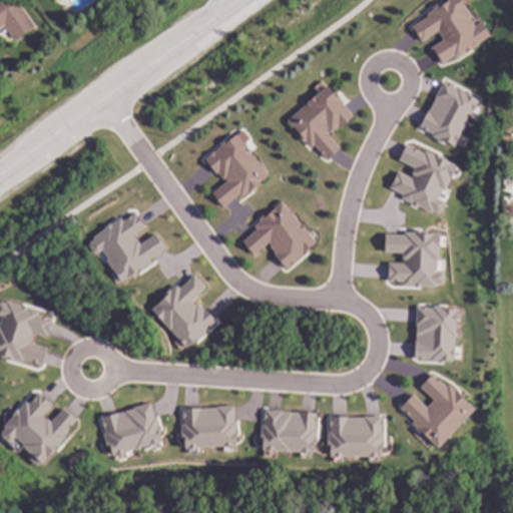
[(13,0),(19,9),(20,8),(34,28),(13,42),(3,27),(0,29),(0,0),(13,0)]
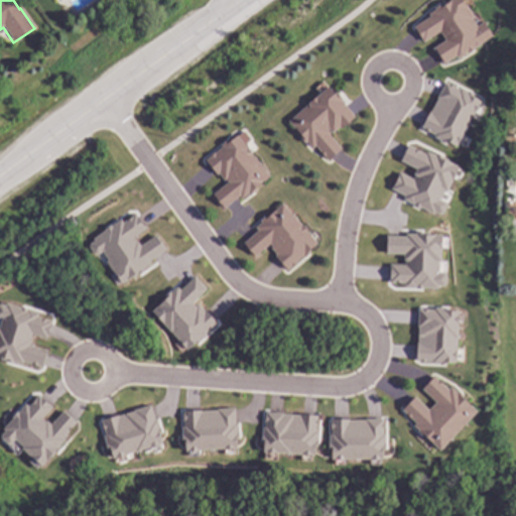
[(492,37),(483,21),(476,25),(461,0),(450,0),(410,24),(421,42),(438,32),(443,40),(431,48),(442,66),(492,37)]
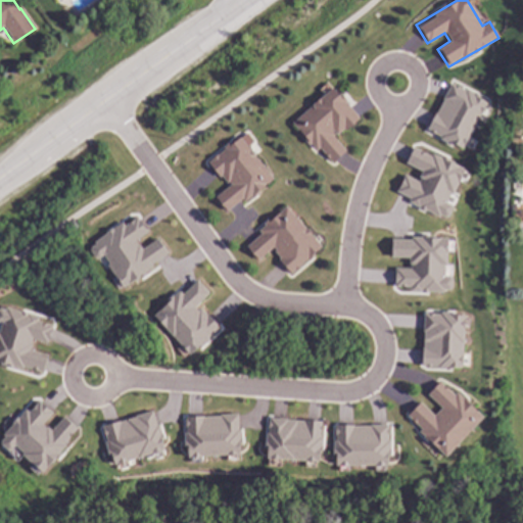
[(426,134),(463,150),(485,100),(447,84),(426,134)]
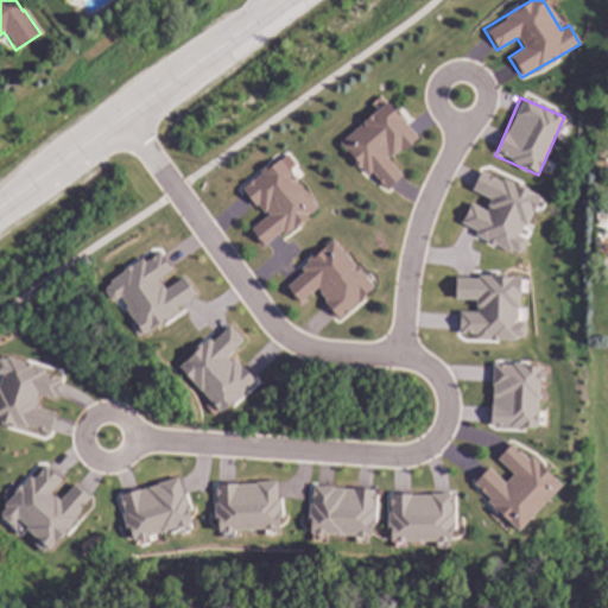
[(394,112),(397,109),(403,116),(400,118),(417,138),(413,141),(415,144),(403,153),(400,151),(392,157),(391,156),(387,158),(401,176),(387,187),(388,189),(386,190),(371,172),(367,176),(339,143),(365,121),(363,120),(371,113),(372,114),(386,102),(394,112)]
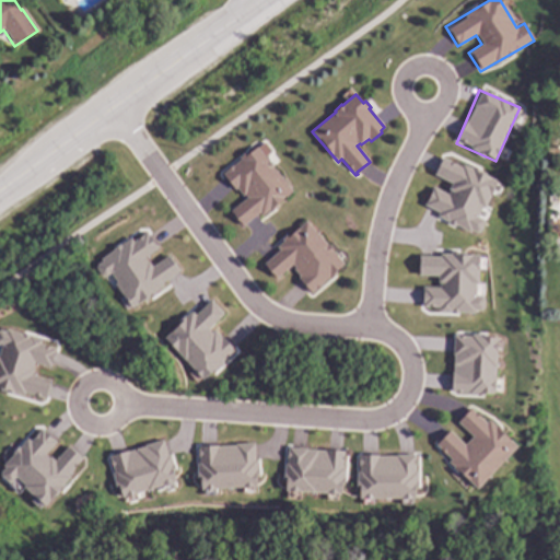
[(292,193),(276,206),(277,208),(270,213),(268,211),(261,217),(258,214),(242,228),(230,212),(246,199),(244,196),(243,197),(236,189),(234,190),(222,175),(232,165),(233,167),(241,161),(238,159),(246,153),(247,154),(256,148),(292,193)]
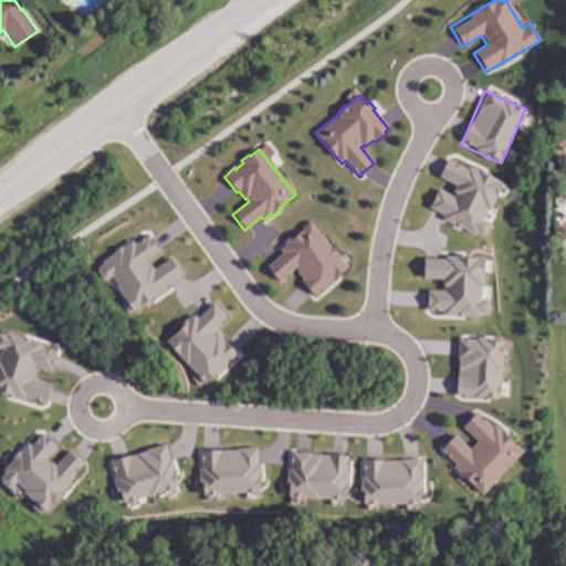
[(501,180),(475,169),(474,171),(446,159),(438,178),(456,185),(451,196),(436,189),(428,209),(442,215),(440,220),(483,239),(490,223),(484,221),(501,180)]
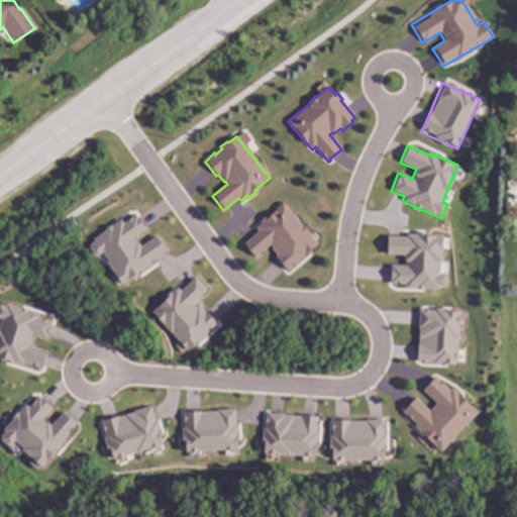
[(301,227),(303,226),(317,244),(309,250),(311,253),(305,259),(304,256),(296,264),(296,265),(286,272),(275,257),(277,256),(271,249),(273,248),(270,245),(253,259),(242,244),(257,232),(254,229),(262,224),(260,222),(267,217),(283,204),(301,227)]
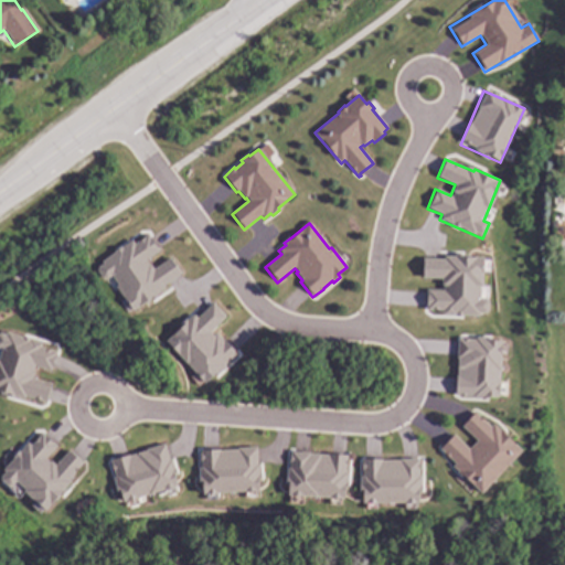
[(129,309),(181,279),(170,258),(151,268),(146,259),(158,253),(147,234),(93,265),(102,281),(110,276),(129,309)]
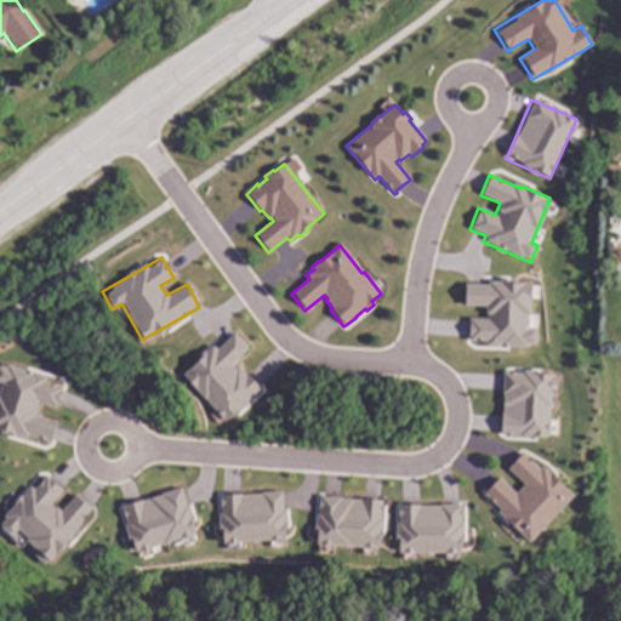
[(529,280),(488,279),(488,284),(463,284),(463,306),(484,306),(484,319),(467,319),(467,342),(484,342),(484,347),(536,347),(536,329),(529,329),(529,280)]
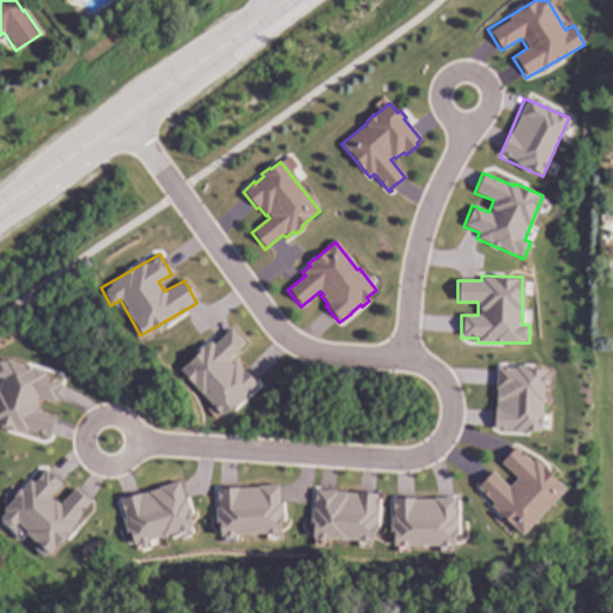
[(223,417),(256,384),(230,358),(244,344),(226,326),(178,371),(223,417)]
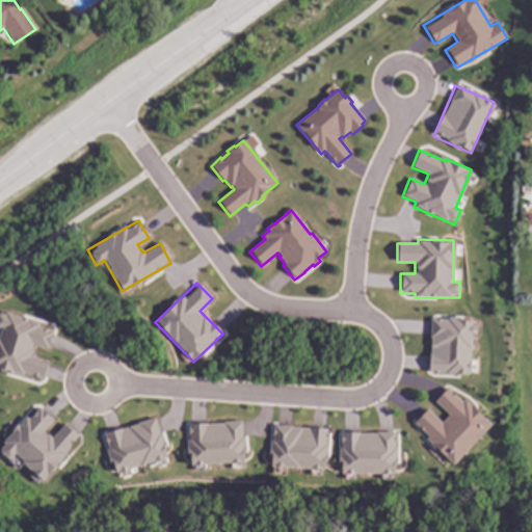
[(0,369),(43,380),(47,361),(29,356),(32,346),(47,350),(51,330),(36,327),(38,322),(0,312),(0,369)]
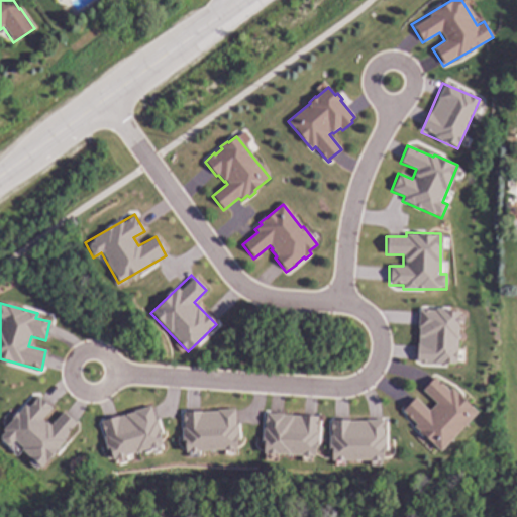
[(457,312),(449,312),(449,310),(418,309),(416,364),(456,365),(457,312)]
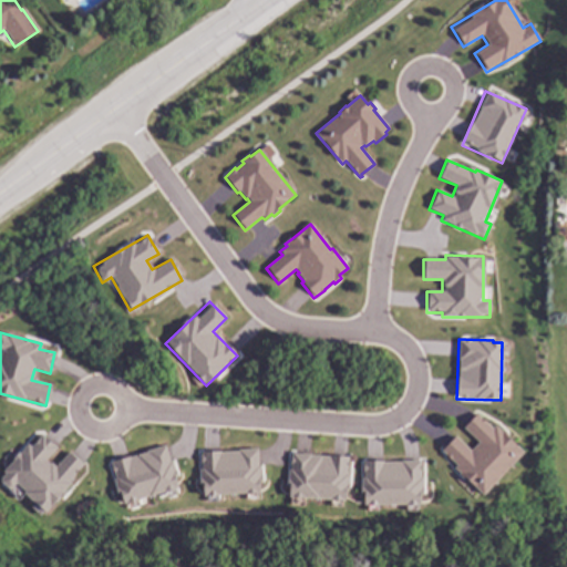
[(493,430),(496,426),(526,454),(484,497),(454,470),(457,466),(442,452),(456,437),(472,452),(480,443),(464,429),(477,415),(493,430)]
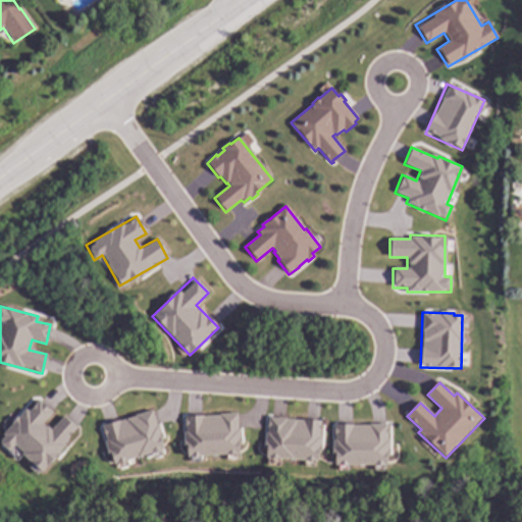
[(42,472),(77,428),(61,416),(50,430),(42,423),(52,412),(37,400),(29,411),(24,408),(0,437),(0,446),(17,460),(21,455),(42,472)]
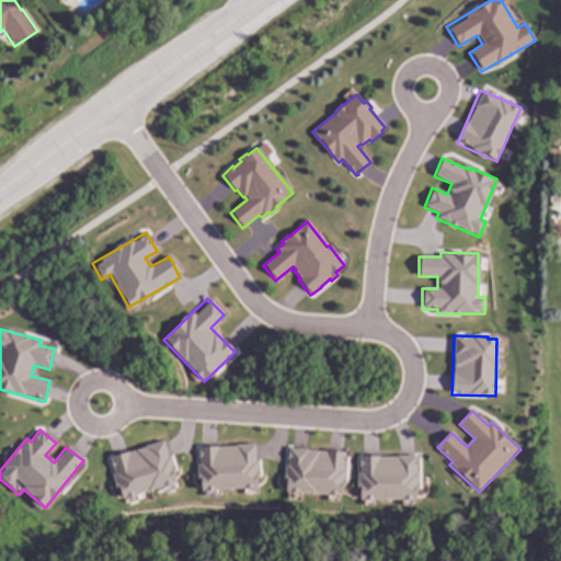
[(119,499),(176,484),(165,442),(109,456),(119,499)]
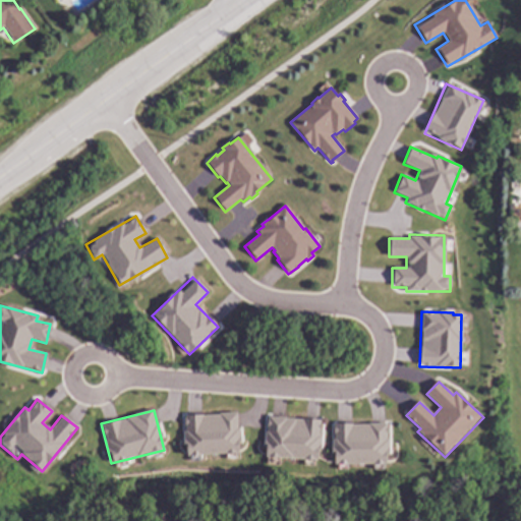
[(184,455),(239,454),(238,413),(183,414),(184,455)]
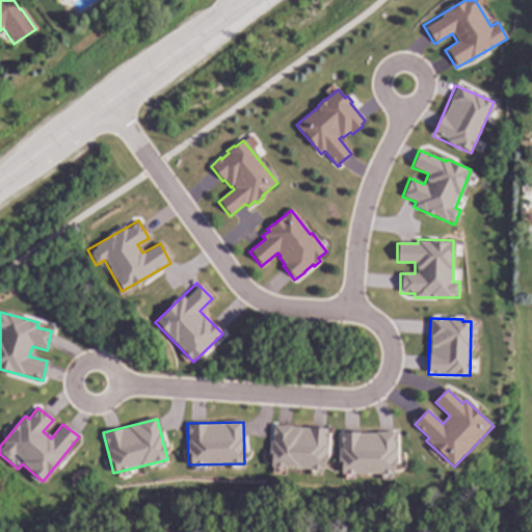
[(274,467),(324,471),(327,428),(271,425),(269,457),(274,457),(274,467)]
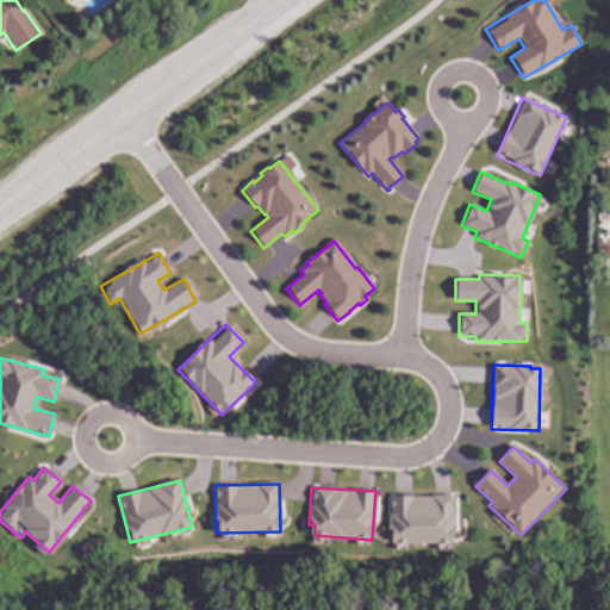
[(390,545),(454,542),(453,496),(390,497),(390,545)]
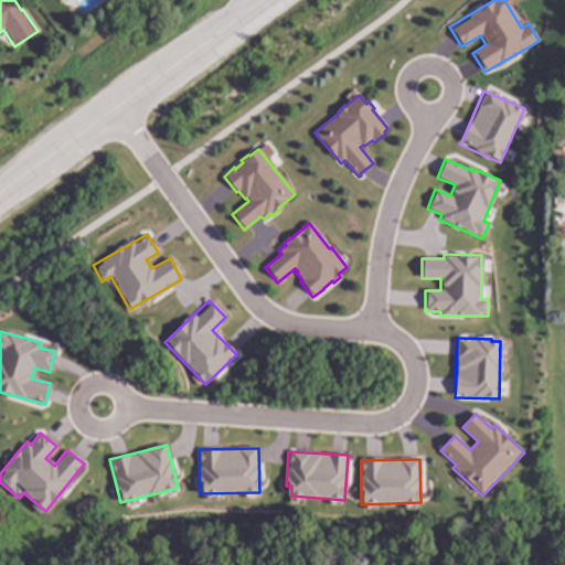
All buildings are outlined.
